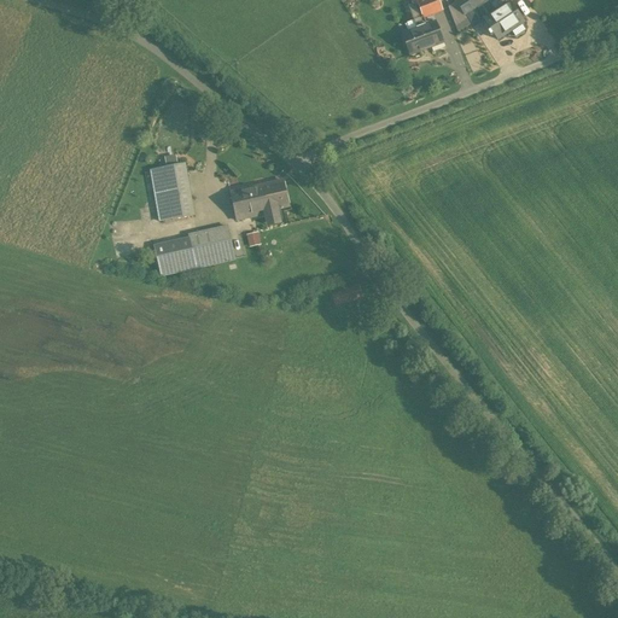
[(423,0),(408,6),(413,22),(442,10),(437,0),(423,0)]
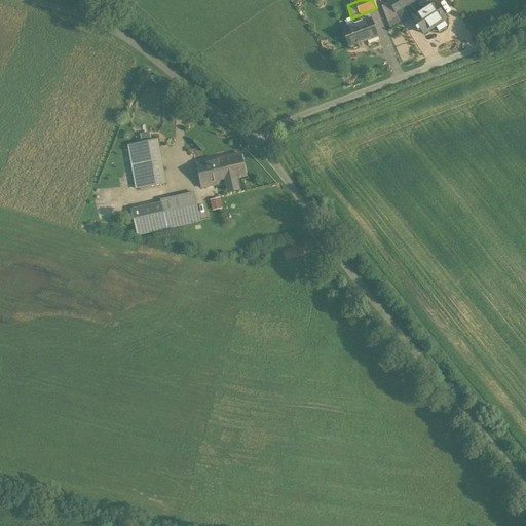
[(410,0),(390,0),(388,2),(396,12),(412,2),(410,0)]
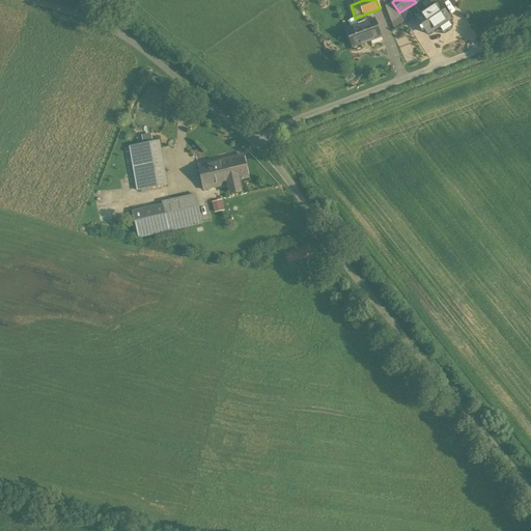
[(438,3),(416,17),(427,34),(449,20),(438,3)]
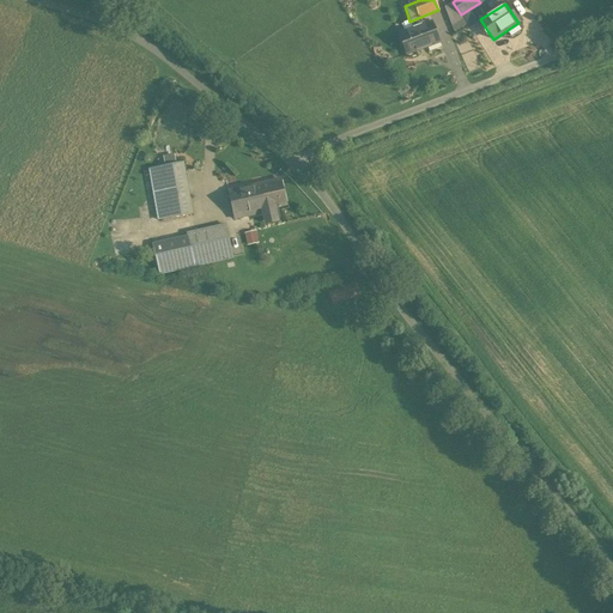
[(432,22),(399,35),(406,55),(439,42),(432,22)]
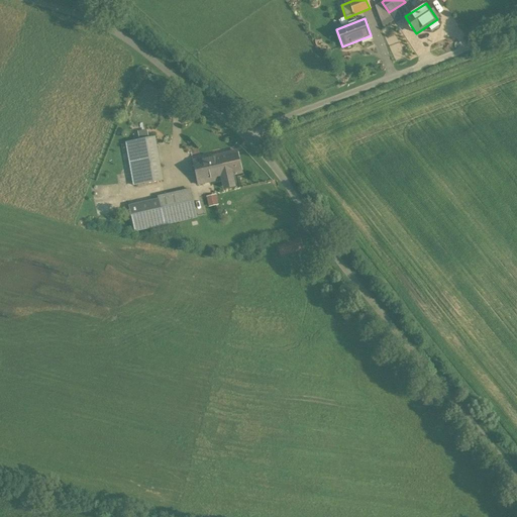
[(153,137),(135,140),(143,184),(162,181),(153,137)]
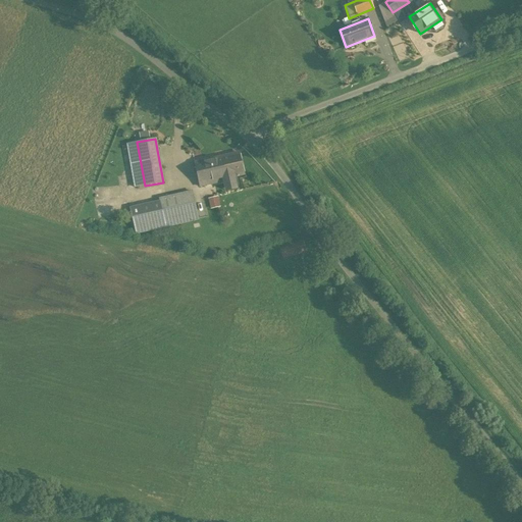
[(138,143),(127,145),(135,188),(145,186),(138,143)]
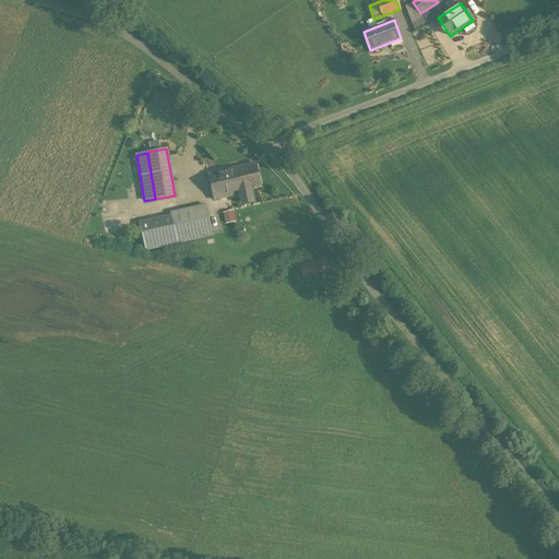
[(257,164),(207,175),(214,200),(232,195),(232,193),(261,187),(261,186),(259,187),(254,165),(257,165),(257,164)]
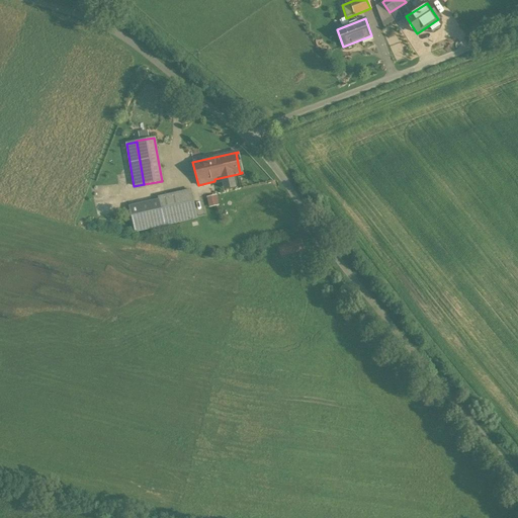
[(190,190),(158,197),(158,200),(164,225),(196,218),(190,190)]
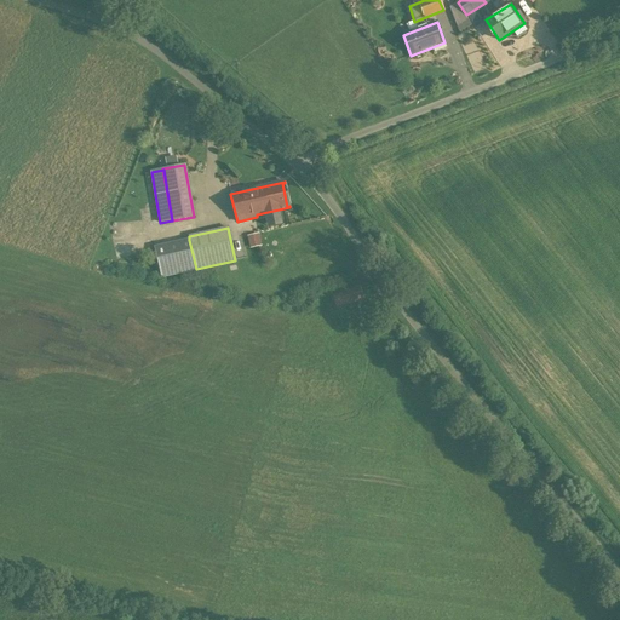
[(262,233),(248,235),(252,248),(264,245),(262,233)]
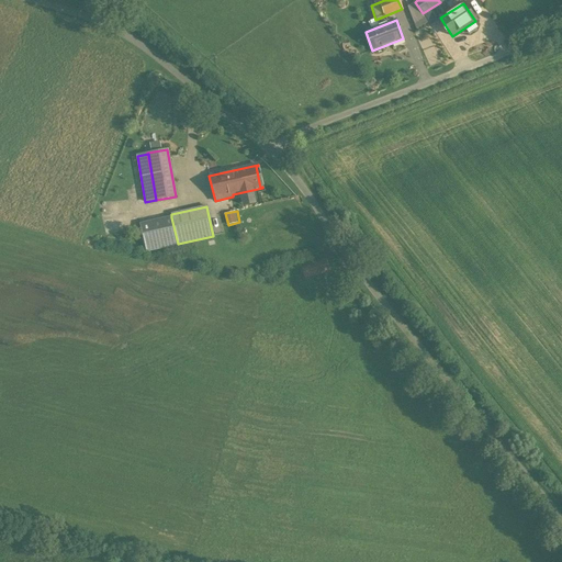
[(171,217),(139,225),(145,251),(178,244),(171,217)]
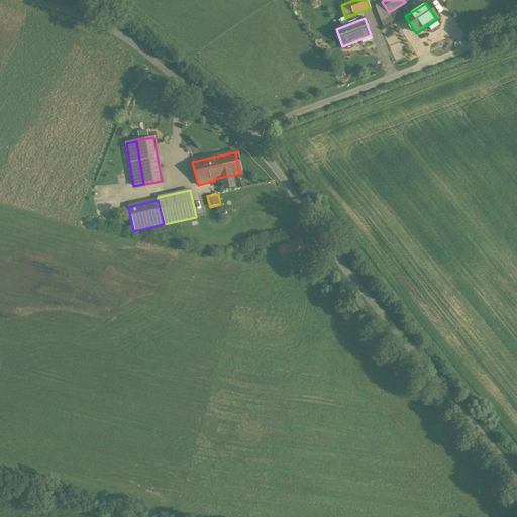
[(300,238),(277,246),(280,255),(303,248),(300,238)]
